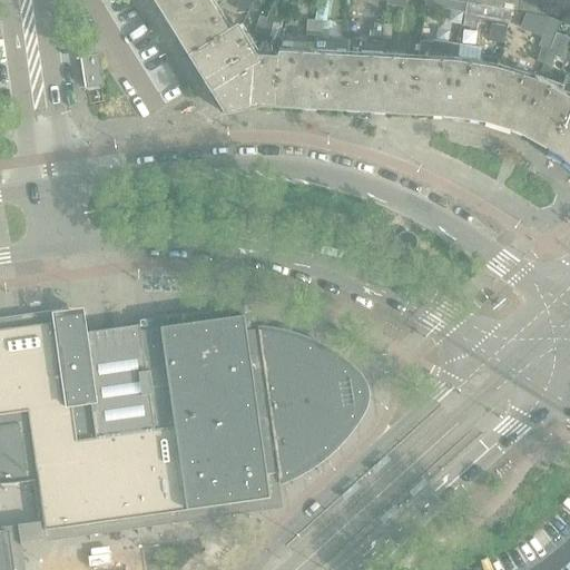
[(228,33),(207,0),(206,0),(153,0),(189,58),(228,33)]
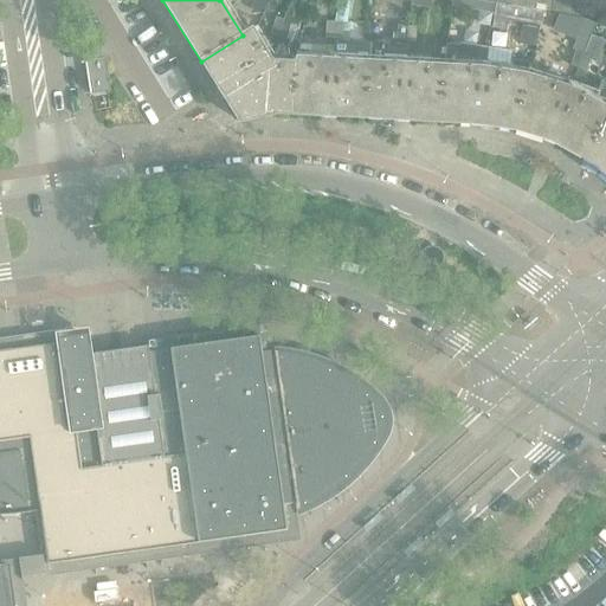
[(450,8),(451,0),(411,0),(411,6),(450,13),(450,8)]
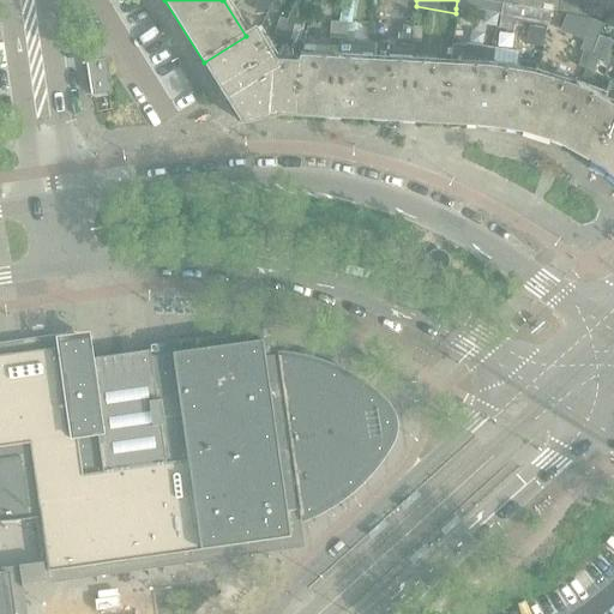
[(501,4),(499,4),(477,0),(457,0),(456,8),(500,14),(501,4)]
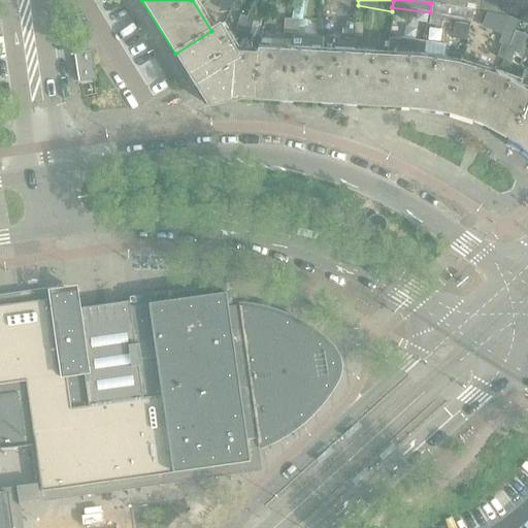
[(429,0),(429,3),(431,3),(472,10),(508,17),(512,1),(506,0),(429,0)]
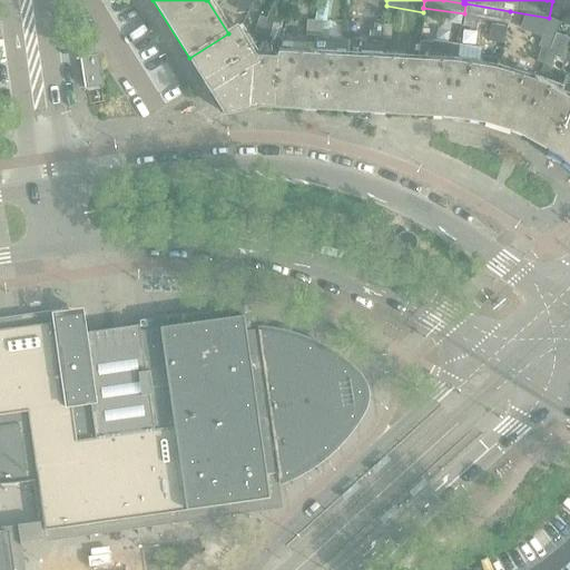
[(508,23),(510,11),(465,3),(464,13),(464,16),(508,23)]
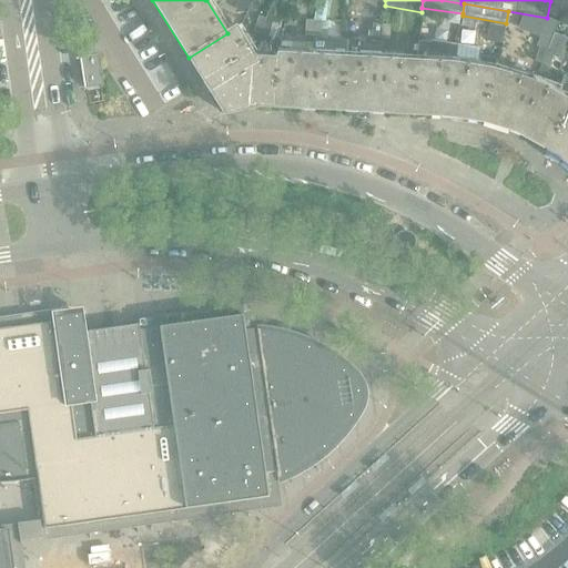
[(274,39),(282,18),(269,13),(265,20),(261,34),(274,39)]
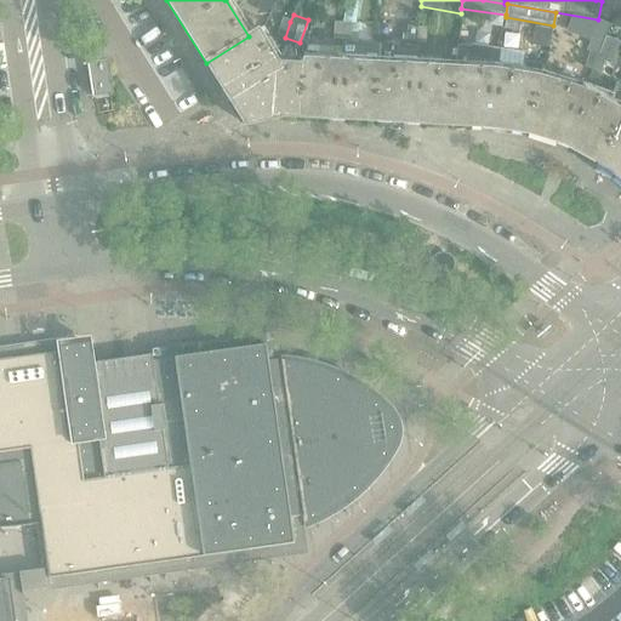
[(285,38),(290,22),(283,20),(278,34),(285,38)]
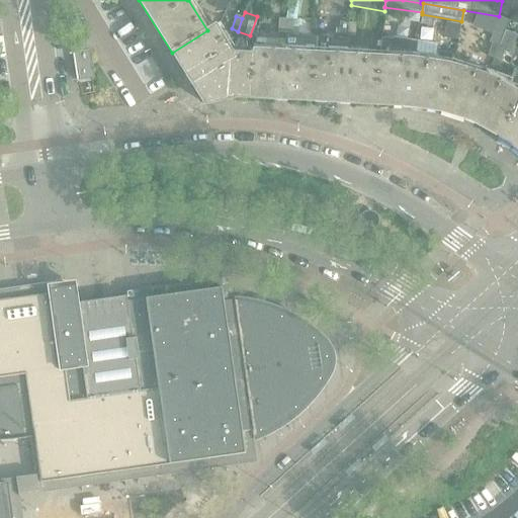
[(505,31),(509,22),(500,18),(494,33),(503,36),(505,31)]
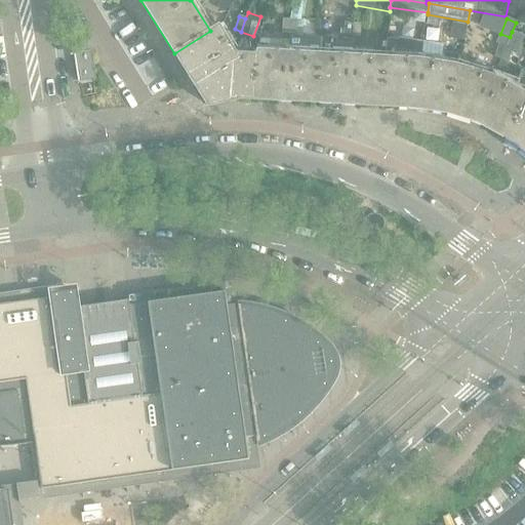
[(352,36),(353,23),(345,23),(345,36),(352,36)]
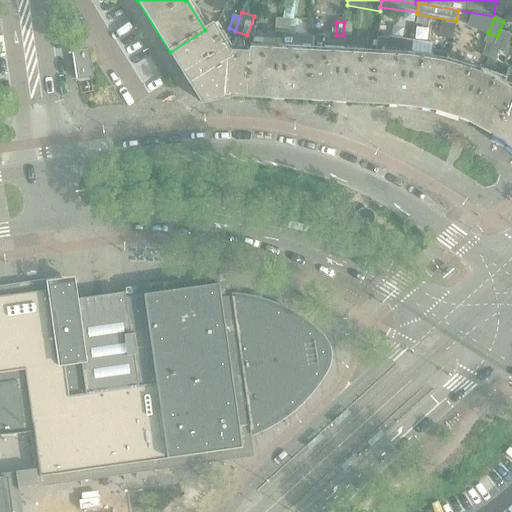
[(351,36),(352,23),(344,22),(343,35),(343,36),(351,36)]
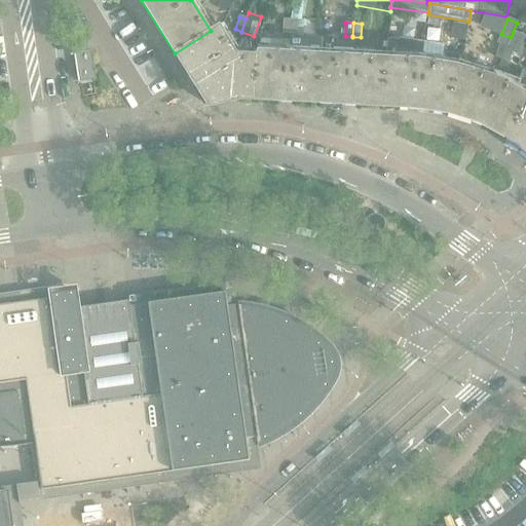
[(254,100),(255,52),(236,52),(220,26),(211,31),(175,53),(208,106),(235,100),(235,99),(254,100)]
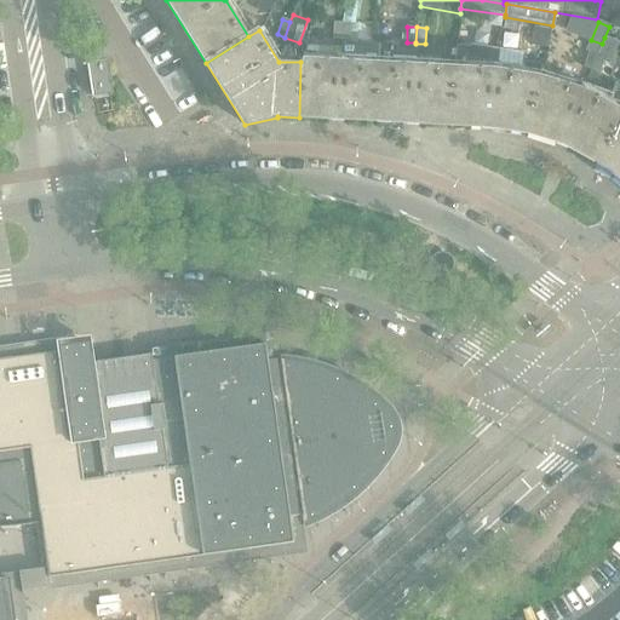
[(609,65),(619,42),(604,38),(602,44),(597,56),(591,72),(600,74),(603,63),(609,65)]
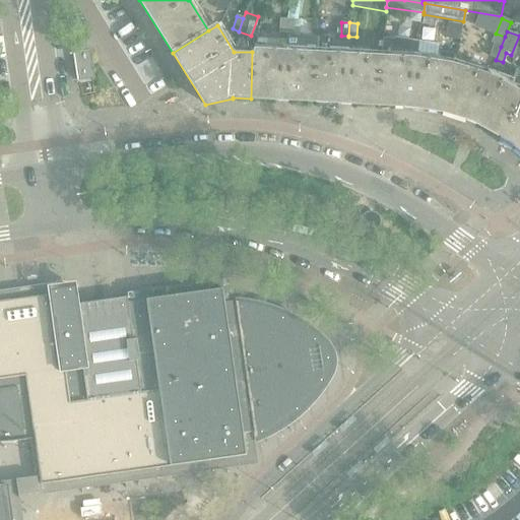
[(378,106),(381,55),(367,54),(367,51),(348,50),(348,40),(318,38),(318,41),(317,41),(316,52),(314,102),(378,106)]
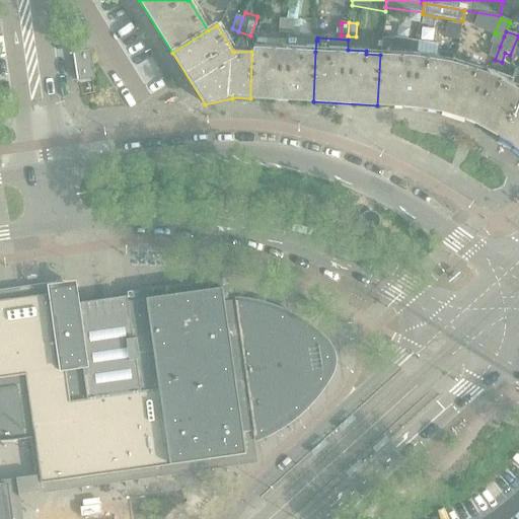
[(440,112),(452,64),(453,54),(437,52),(436,57),(416,54),(418,42),(393,38),(393,40),(382,38),(380,55),(377,105),(408,107),(440,112)]
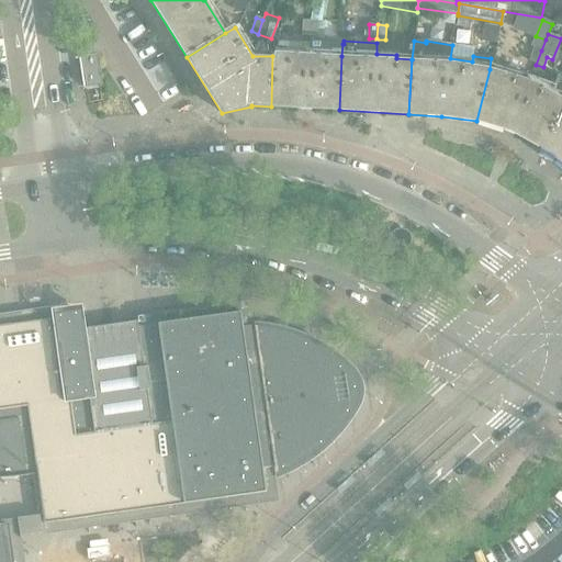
[(339,110),(341,56),(343,44),(321,43),(321,51),(308,49),(308,43),(287,42),(287,44),(278,43),(272,56),(271,107),(339,110)]
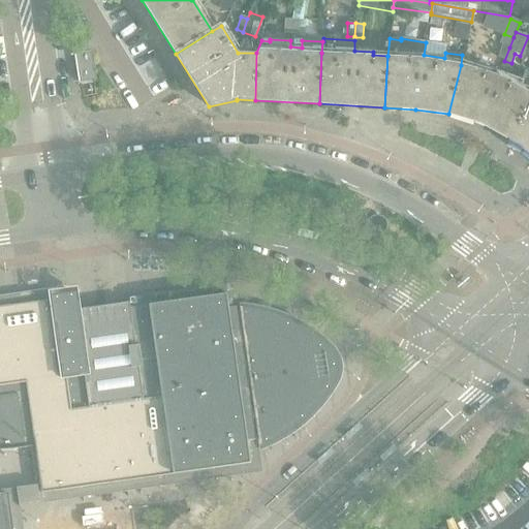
[(94,80),(92,52),(91,52),(91,42),(76,43),(78,51),(73,52),(76,81),(94,80)]
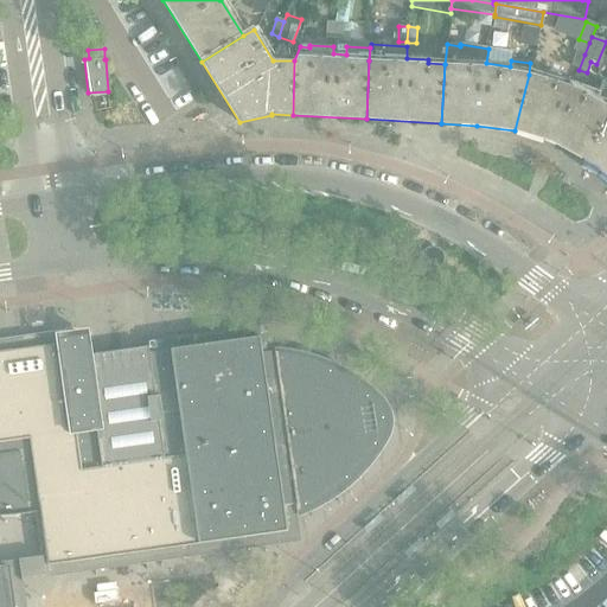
[(579,70),(585,55),(576,51),(570,66),(579,70)]
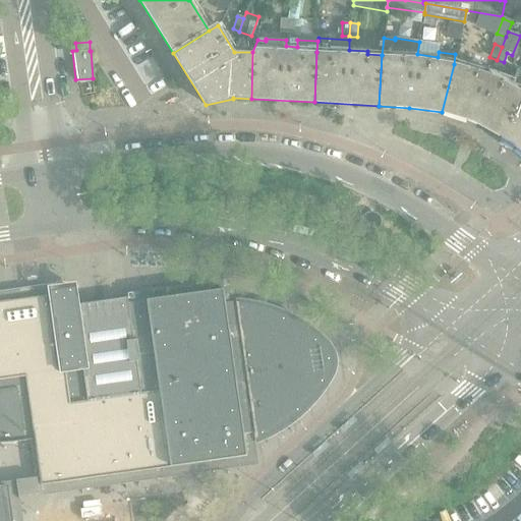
[(501,137),(520,95),(520,70),(517,69),(513,80),(469,62),(467,67),(454,64),(442,112),(472,122),(501,137)]
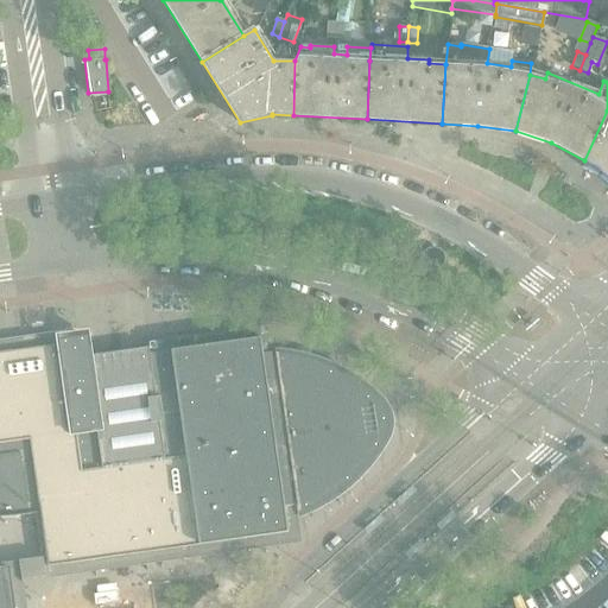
[(607,111),(584,160),(602,170),(601,171),(607,177),(607,111)]
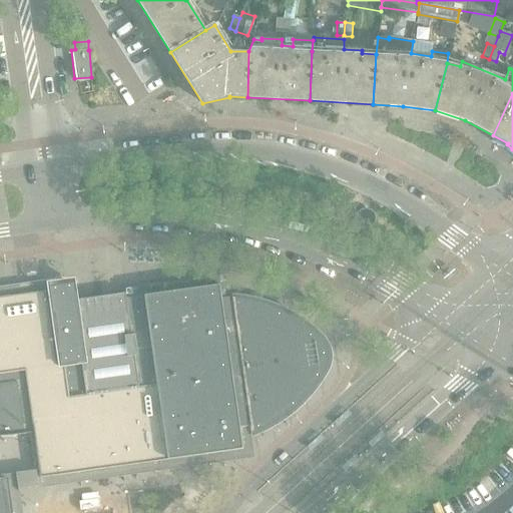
[(374,220),(374,217),(373,213),(370,211),(367,210),(363,210),(361,211),(360,212),(358,213),(357,215),(357,217),(357,219),(357,221),(358,222),(359,224),(360,225),(362,226),(364,227),(366,227),(369,226),(372,224),(374,220)]
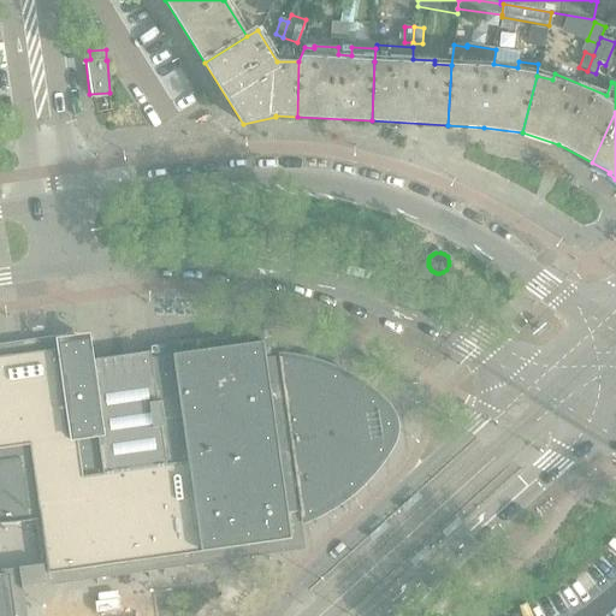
[(15,343),(0,344),(0,523),(1,523),(17,522),(24,522),(28,521),(27,521),(40,519),(39,509),(69,504),(65,475),(81,473),(80,461),(100,457),(96,438),(98,437),(102,437),(93,367),(88,339),(66,343),(65,336),(15,343)]
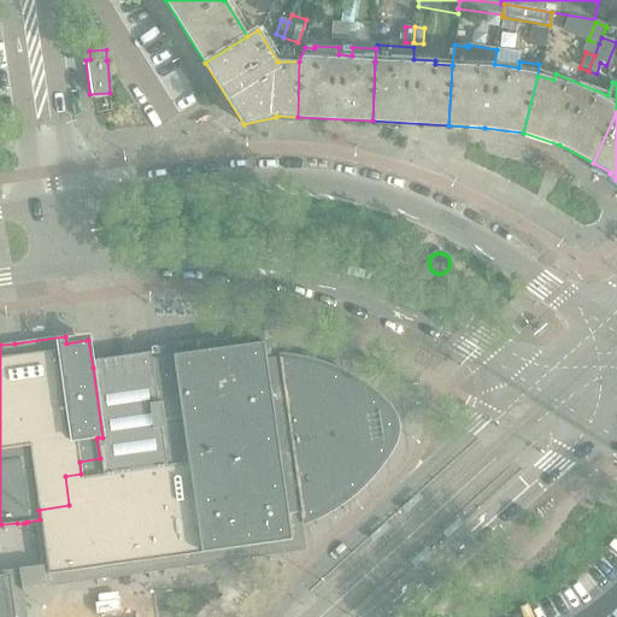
[(371,459),(383,441),(378,439),(371,394),(369,392),(351,380),(331,369),(311,363),(289,358),(278,357),(278,358),(266,359),(264,342),(195,353),(195,354),(177,357),(177,356),(150,359),(165,466),(171,515),(195,511),(201,553),(292,541),(288,515),(301,512),(301,513),(327,501),(344,489),(359,475),(371,459)]
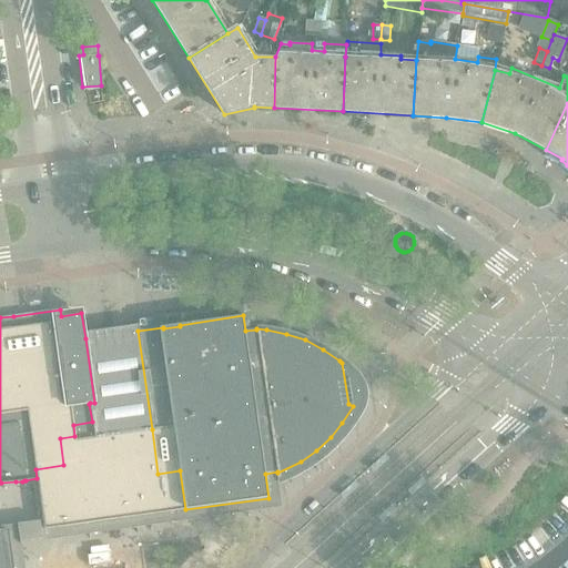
[(361,382),(355,374),(342,363),(348,404),(353,406),(361,411),(362,406),(364,396),(364,392),(363,386),(361,382)]
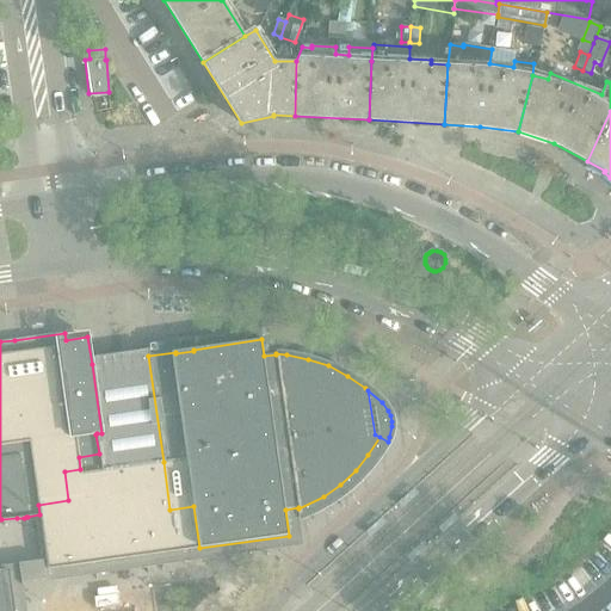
[(170,510),(164,462),(142,466),(155,555),(176,551),(170,510)]
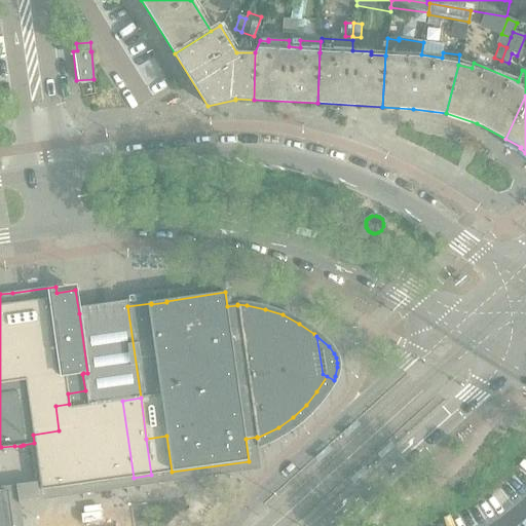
[(134,478),(122,401),(105,403),(116,480),(134,478)]
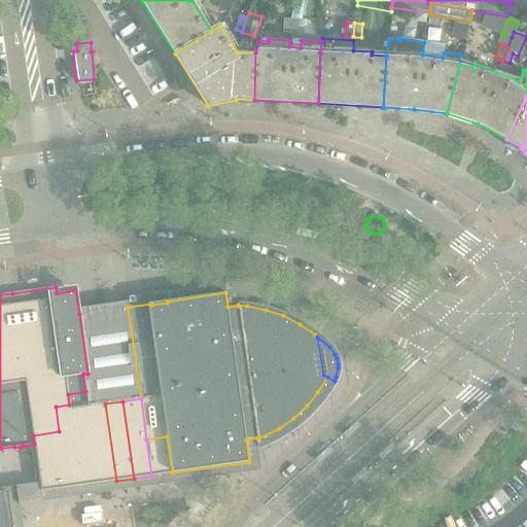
[(116,481),(105,403),(88,407),(98,483),(116,481)]
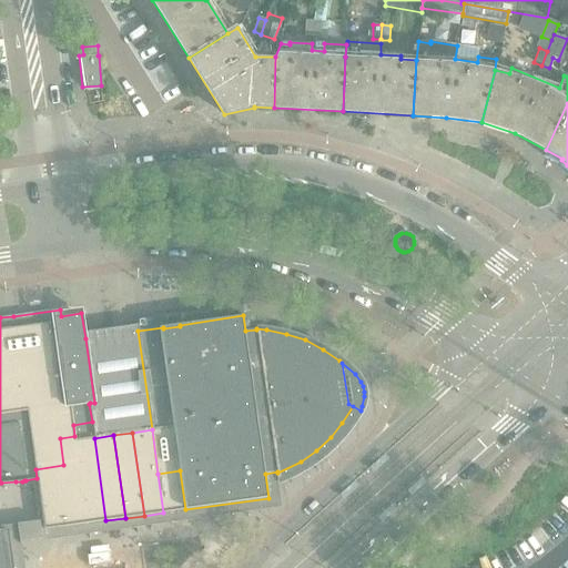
[(87,524),(75,440),(74,436),(60,438),(63,465),(36,469),(37,478),(42,514),(60,527),(87,524)]
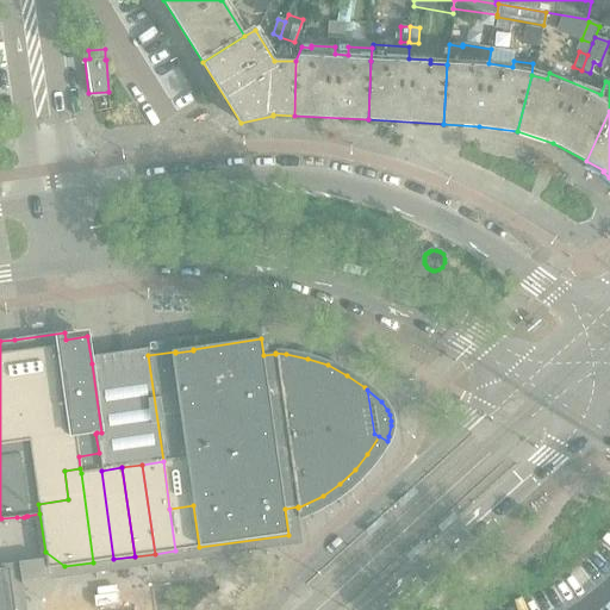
[(113,559),(101,471),(81,473),(93,562),(113,559)]
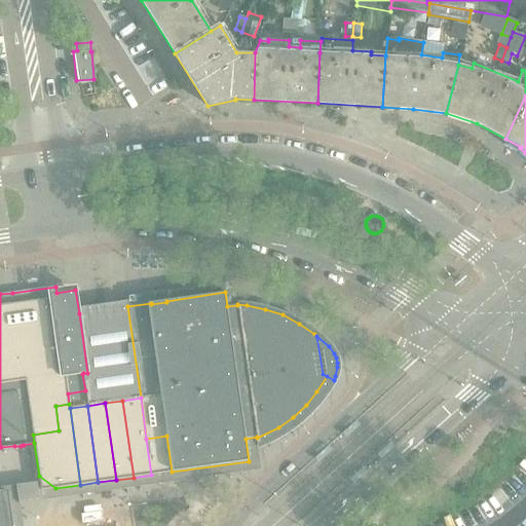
[(172,472),(166,436),(146,439),(151,475),(172,472)]
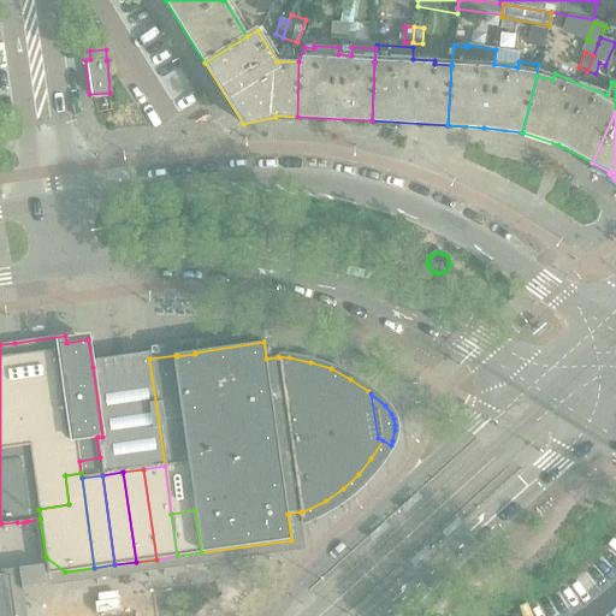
[(0,575),(0,615),(15,615),(9,575),(0,575)]
